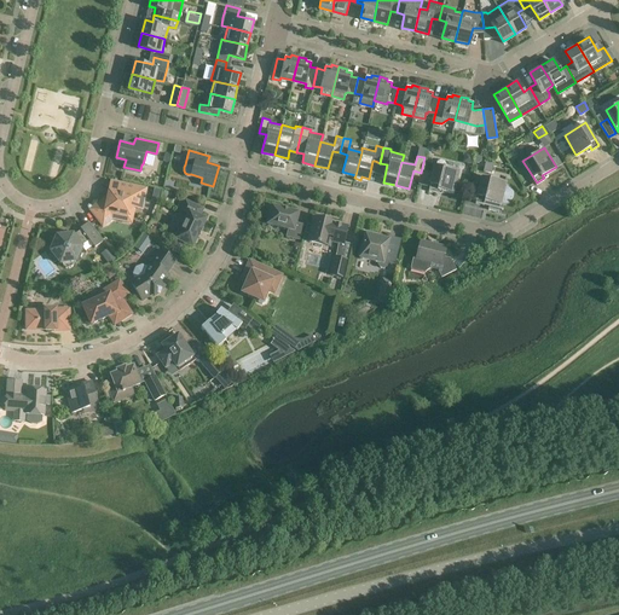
[(428,190),(437,191),(438,189),(453,192),(458,169),(445,167),(446,162),(444,158),(440,157),(437,160),(435,164),(428,190)]
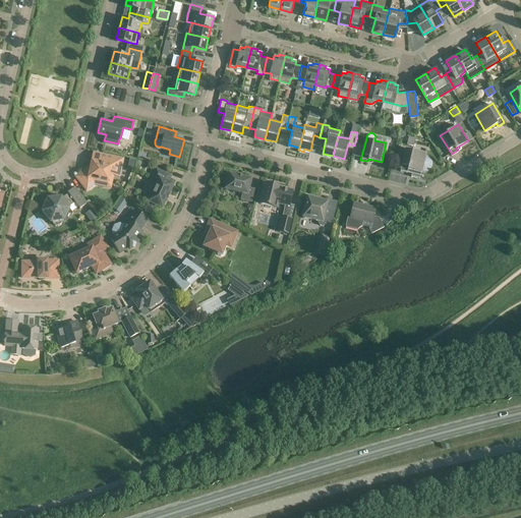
[(402,147),(400,153),(404,154),(400,169),(407,171),(408,170),(412,171),(411,175),(419,177),(421,170),(422,170),(423,170),(424,170),(426,169),(427,169),(428,169),(428,168),(429,167),(430,166),(430,164),(431,163),(431,162),(431,161),(431,160),(430,158),(429,157),(428,156),(427,155),(426,155),(425,155),(425,153),(402,147)]
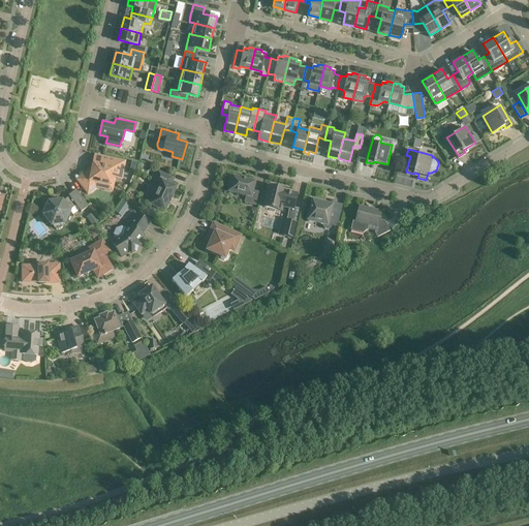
[(93,161),(91,169),(88,168),(76,178),(88,191),(100,182),(111,184),(113,176),(121,178),(125,159),(101,154),(99,163),(93,161)]
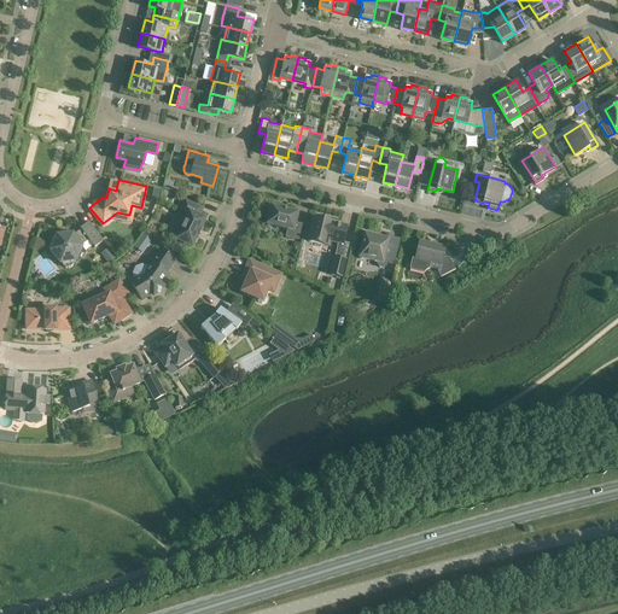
[(178,238),(173,247),(181,252),(186,241),(192,245),(198,234),(200,228),(205,217),(199,214),(203,206),(185,198),(181,206),(188,210),(185,217),(182,216),(179,217),(176,218),(175,221),(175,224),(178,227),(180,228),(175,237),(178,238)]
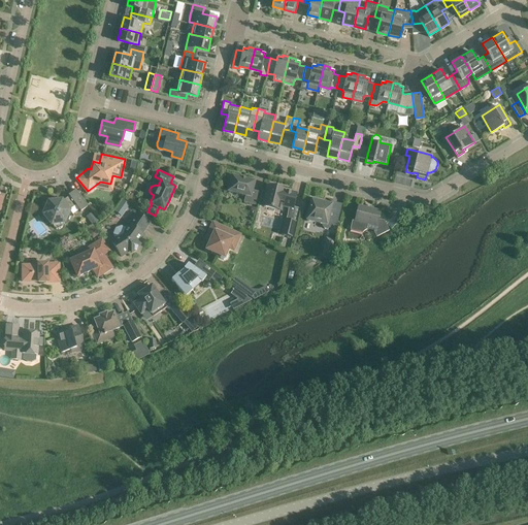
[(245,194),(244,200),(256,202),(259,190),(253,189),(255,179),(232,174),(231,176),(228,178),(227,183),(229,186),(228,190),(245,194)]
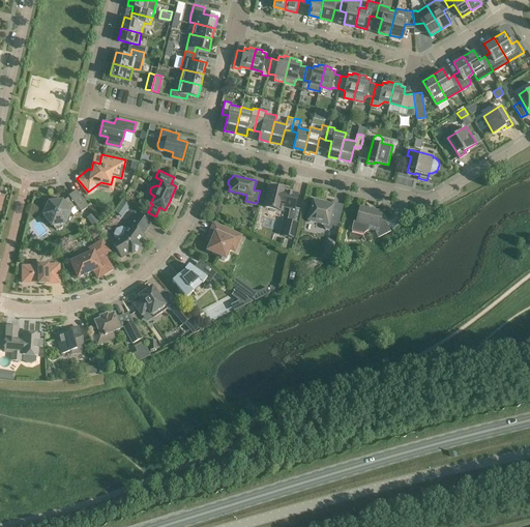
[(265,191),(263,198),(266,199),(265,205),(281,209),(282,203),(295,206),(298,194),(280,188),(281,186),(270,184),(268,192),(265,191)]
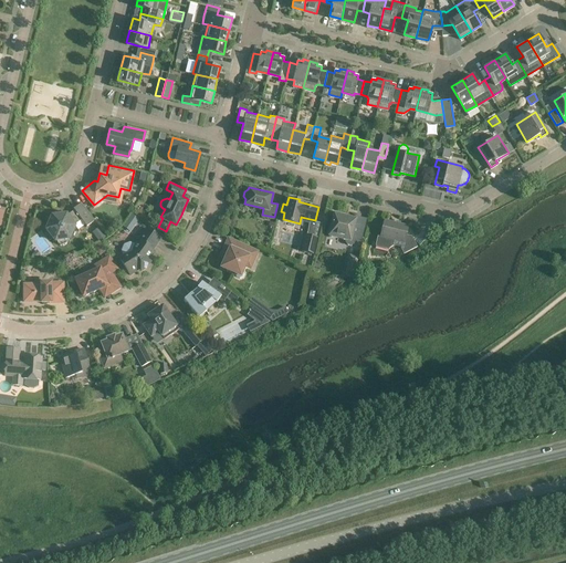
[(67,238),(70,237),(75,223),(74,223),(81,218),(86,225),(95,219),(82,201),(73,207),(74,208),(66,214),(66,212),(52,215),(46,228),(55,239),(56,239),(58,241),(60,242),(63,243),(65,242),(67,240),(67,238)]
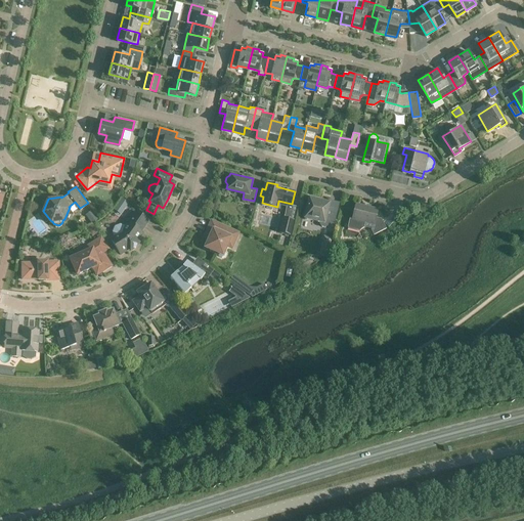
[(304,206),(303,213),(305,215),(304,217),(319,220),(319,222),(321,225),(324,226),(328,224),(329,221),(334,222),(337,212),(328,210),(330,202),(318,199),(318,197),(311,194),(311,198),(309,197),(307,205),(304,206)]
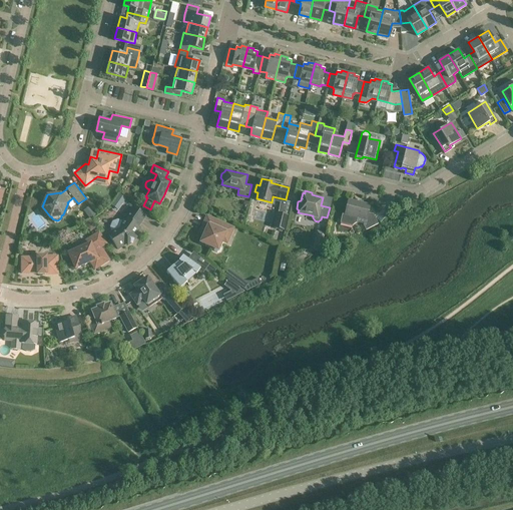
[(120,201),(125,195),(120,192),(116,198),(120,201)]
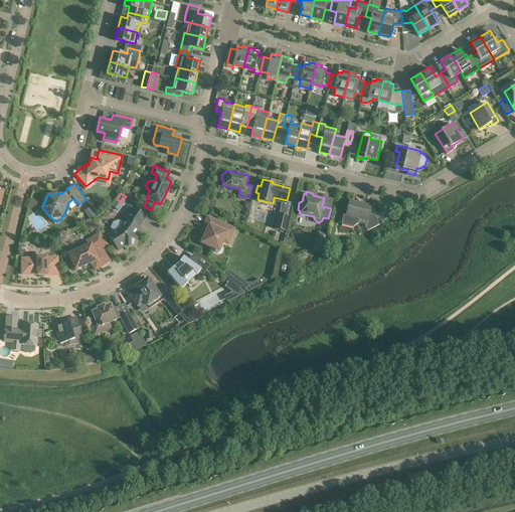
[(371,204),(350,198),(346,214),(343,213),(341,221),(353,224),(357,222),(358,217),(365,219),(364,223),(367,229),(379,222),(374,213),(370,211),(371,204)]
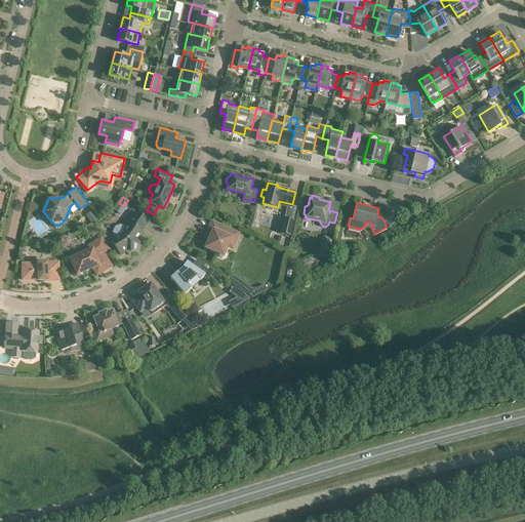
[(125,223),(121,222),(115,225),(113,230),(113,233),(115,235),(111,238),(120,253),(131,246),(135,242),(143,232),(140,230),(149,219),(136,210),(126,224),(125,223)]
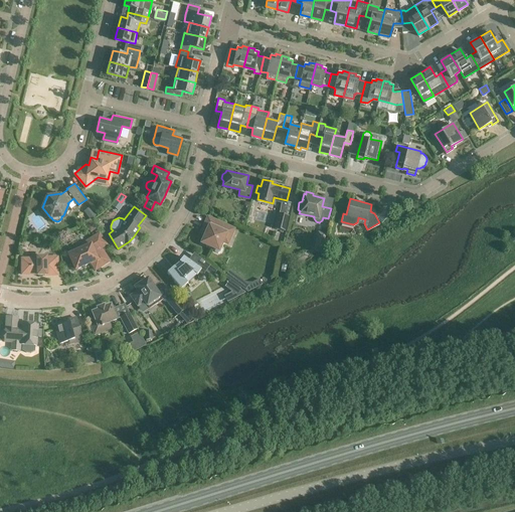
[(87,213),(91,218),(98,213),(93,208),(87,213)]
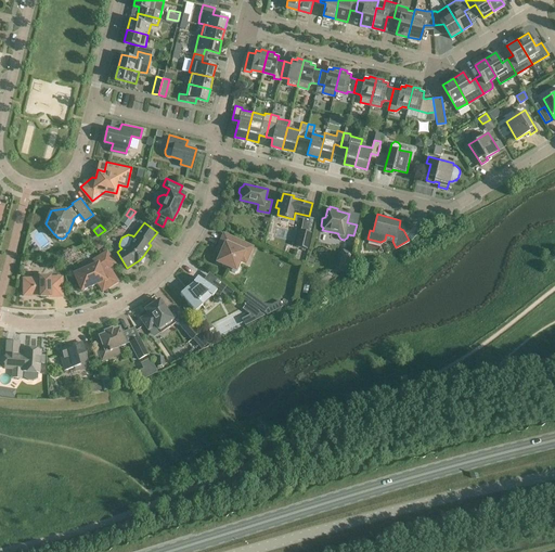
[(311,231),(300,229),(296,244),(307,247),(311,231)]
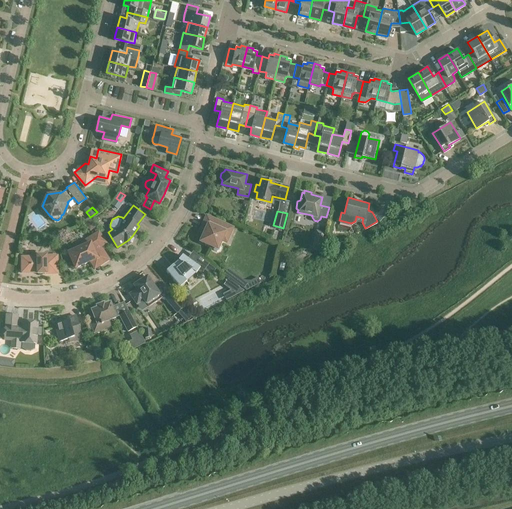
[(200,240),(212,245),(212,246),(213,248),(217,250),(219,249),(221,245),(220,243),(229,224),(207,214),(199,229),(204,232),(200,240)]
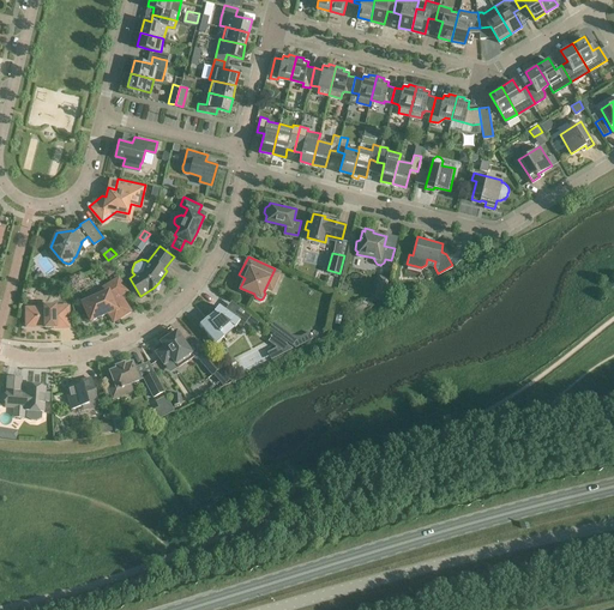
[(380,273),(374,296),(383,299),(389,275),(380,273)]
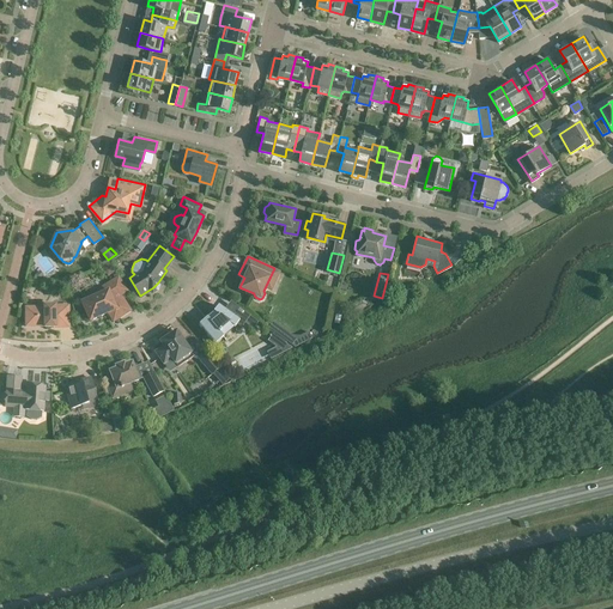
[(90,297),(83,300),(90,318),(108,311),(114,320),(121,316),(132,309),(121,293),(128,288),(119,274),(89,294),(90,297)]
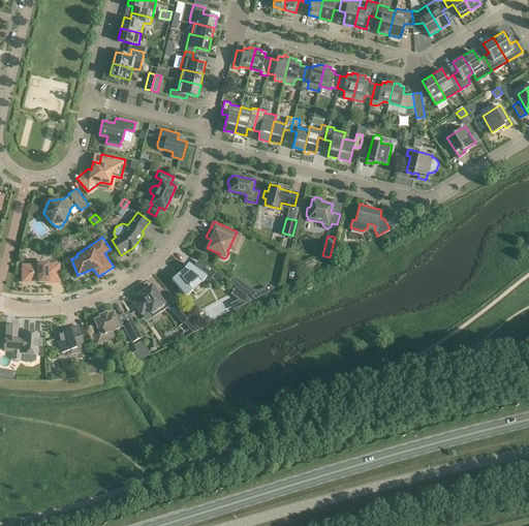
[(38,264),(23,264),(23,280),(38,280),(38,281),(43,281),(43,280),(48,280),(48,281),(53,281),(53,271),(59,271),(59,263),(38,263),(38,264)]
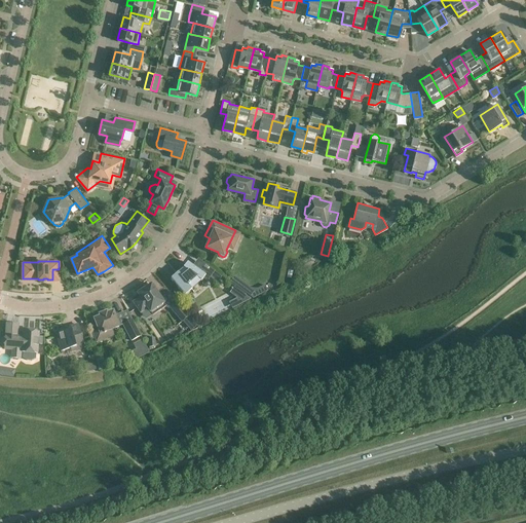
[(183,296),(201,279),(208,271),(195,262),(193,265),(188,261),(183,266),(176,273),(168,279),(183,296)]
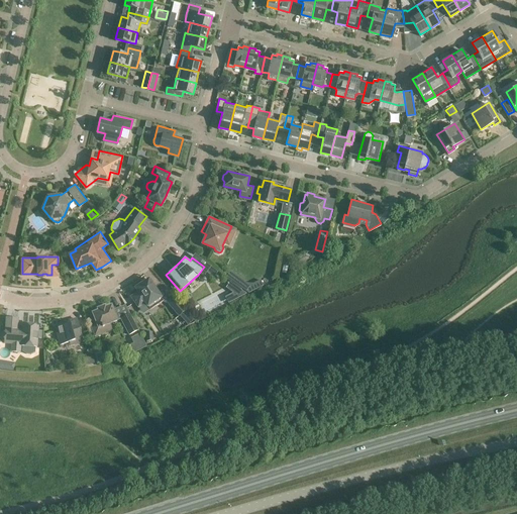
[(206,271),(214,276),(218,270),(211,265),(206,271)]
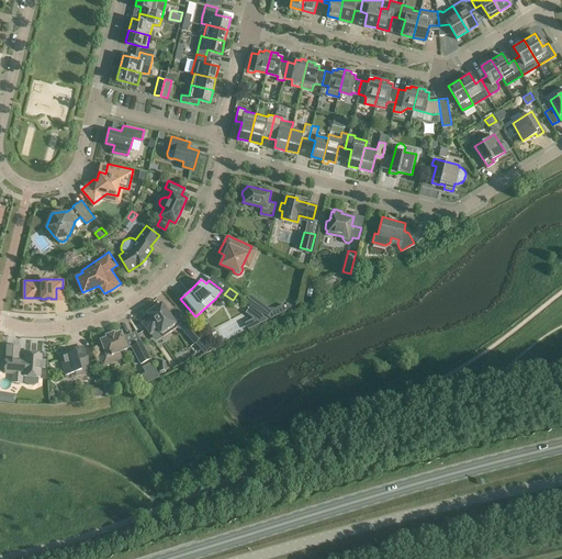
[(150,332),(157,327),(163,335),(178,325),(161,302),(147,312),(150,316),(143,321),(150,332)]
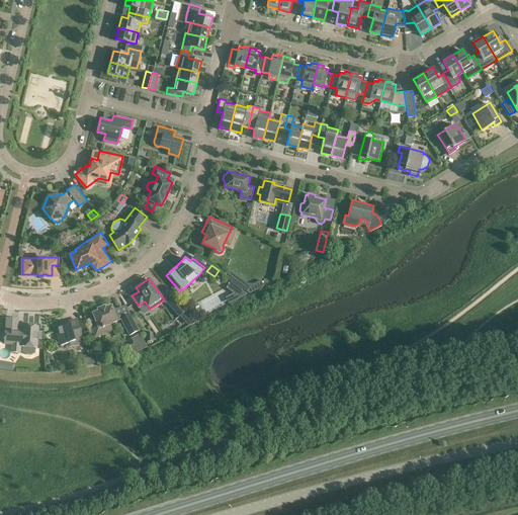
[(248,292),(263,284),(260,279),(253,282),(246,282),(246,290),(248,292)]
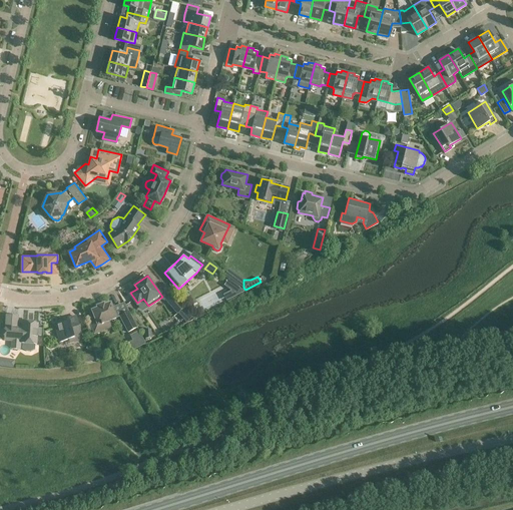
[(183,307),(171,292),(164,298),(176,313),(183,307)]
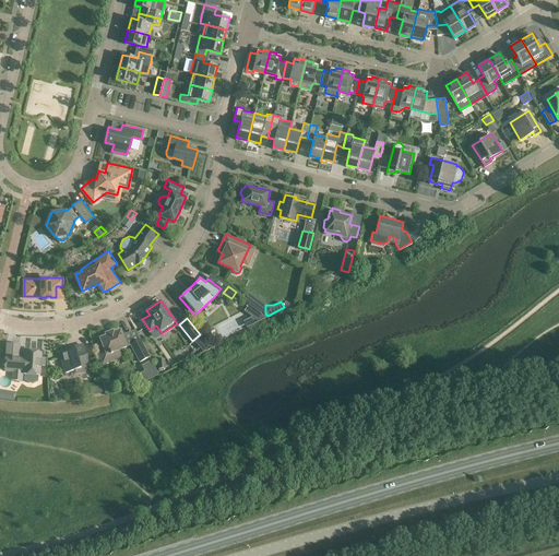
[(114,330),(106,333),(106,334),(100,338),(104,346),(98,349),(103,362),(120,354),(118,349),(127,345),(120,330),(114,332),(114,330)]
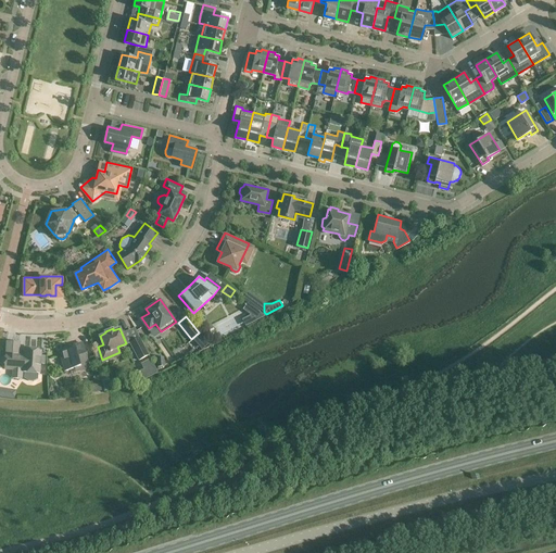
[(140,337),(129,341),(138,359),(149,353),(140,337)]
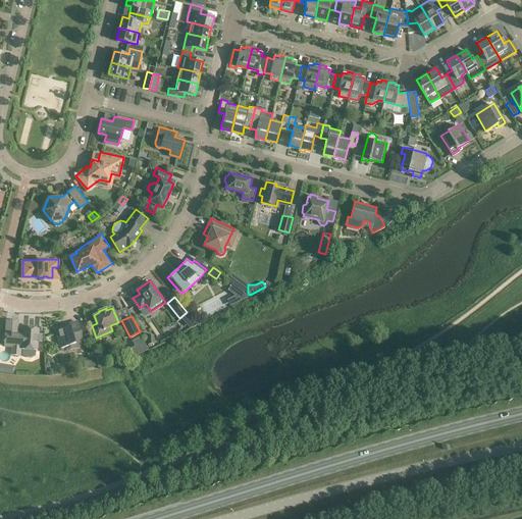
[(74,343),(75,346),(84,343),(77,320),(69,322),(70,325),(56,328),(61,346),(74,343)]
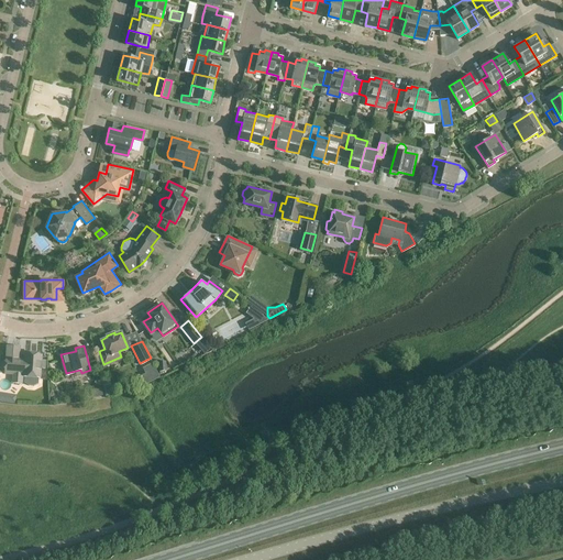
[(46,359),(41,358),(42,353),(25,352),(25,359),(6,357),(4,371),(24,373),(23,375),(25,375),(24,381),(29,384),(34,384),(39,381),(39,376),(40,376),(41,366),(45,366),(46,359)]
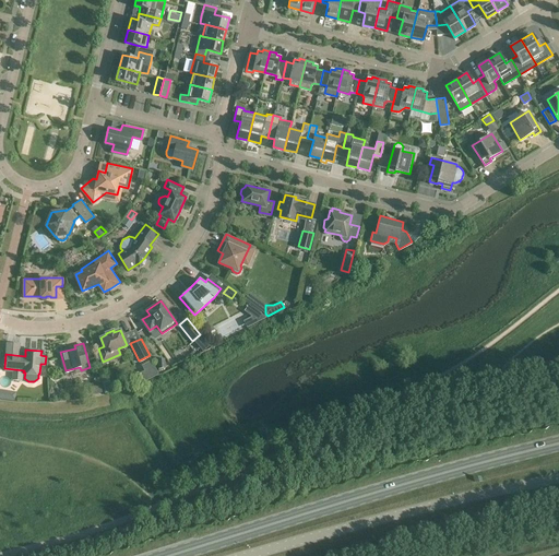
[(142,365),(149,376),(157,371),(152,359),(142,365)]
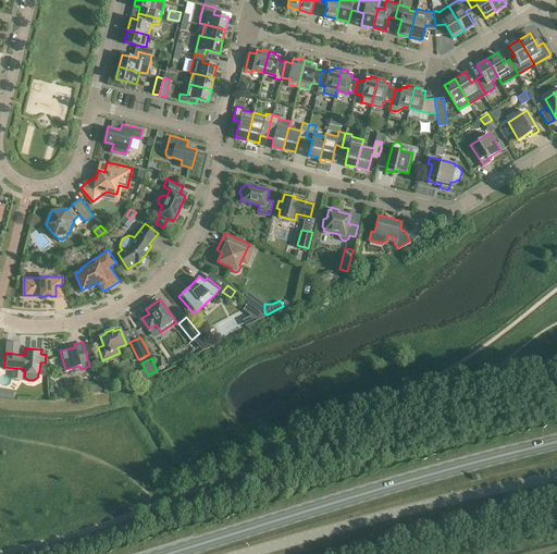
[(103,382),(104,390),(106,391),(112,390),(112,389),(110,380),(103,382)]
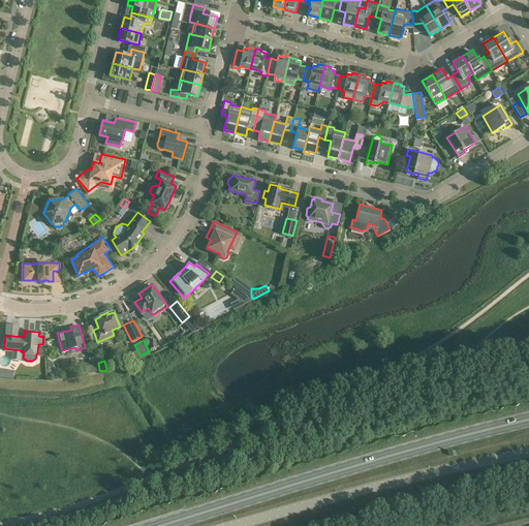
[(0,367),(0,374),(14,377),(16,370),(0,367)]
